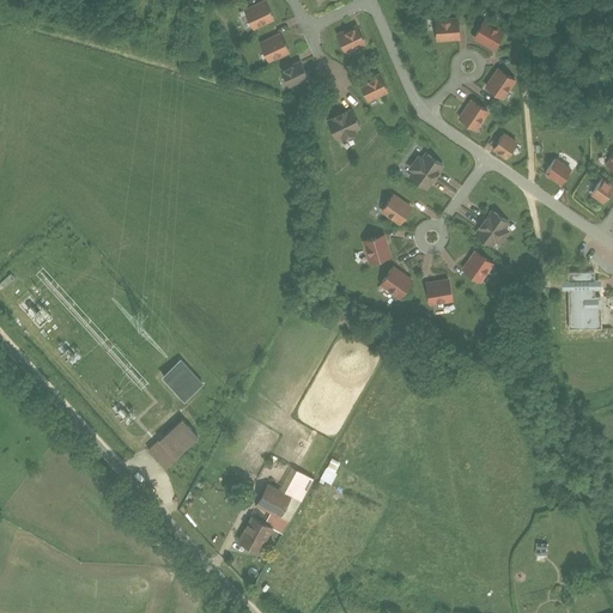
[(249,0),(248,1),(255,18),(274,10),(269,0),(249,0)]
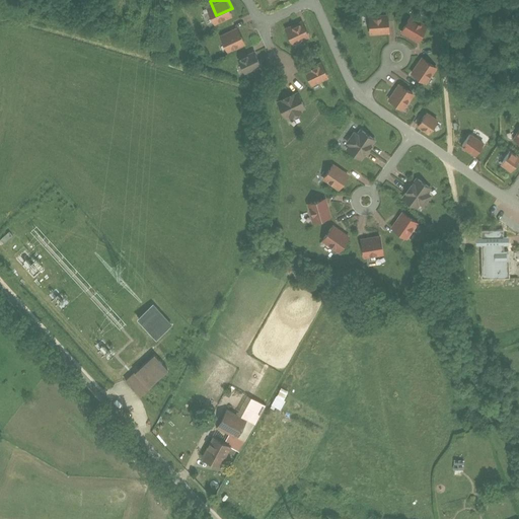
[(370,25),(388,25),(387,10),(370,10),(370,25)]
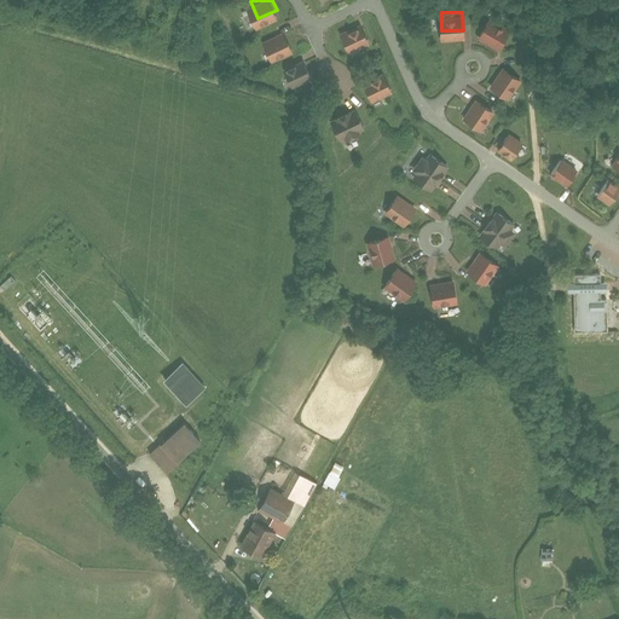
[(480,29),(498,41),(510,24),(491,12),(480,29)]
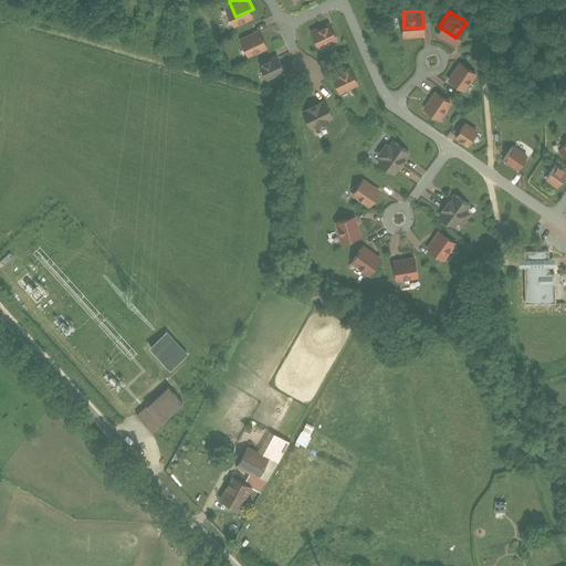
[(312,25),(321,41),(338,31),(329,16),(312,25)]
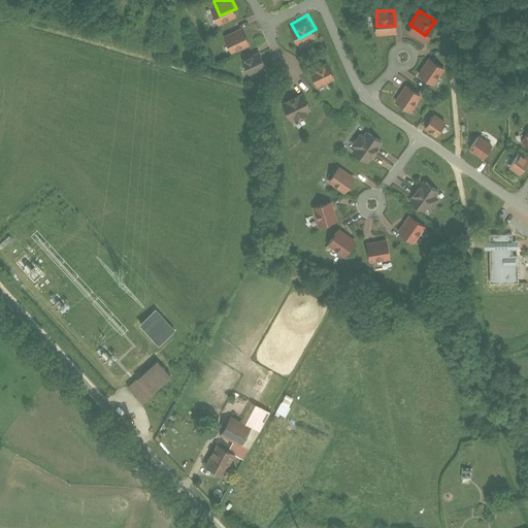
[(227,32),(234,44),(251,35),(243,23),(227,32)]
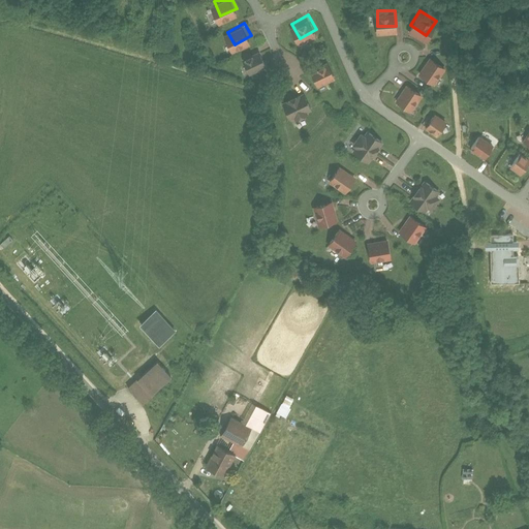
[(245,52),(250,65),(266,59),(261,45),(245,52)]
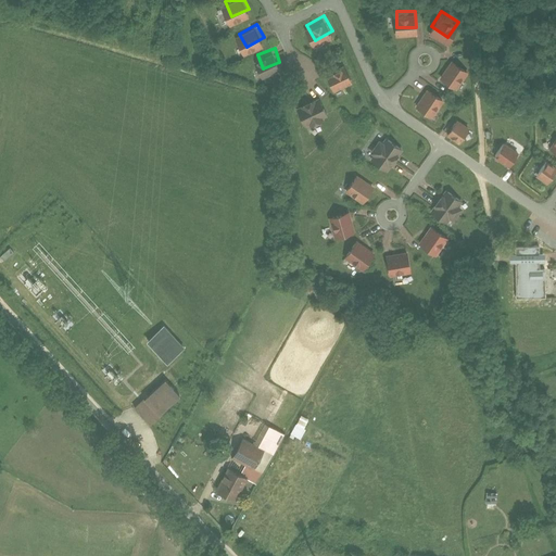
[(443,72),(456,80),(466,65),(453,57),(443,72)]
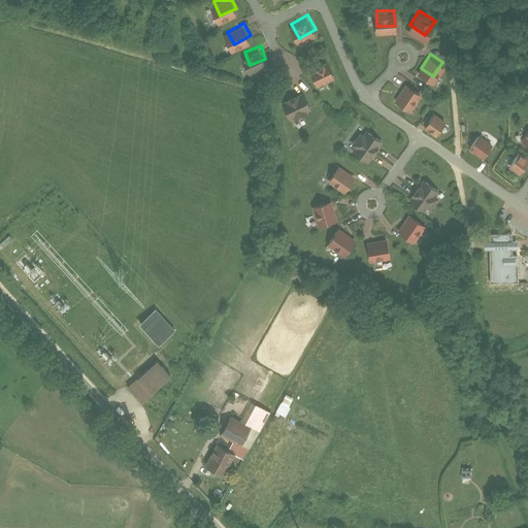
[(310,66),(318,79),(334,70),(327,57),(310,66)]
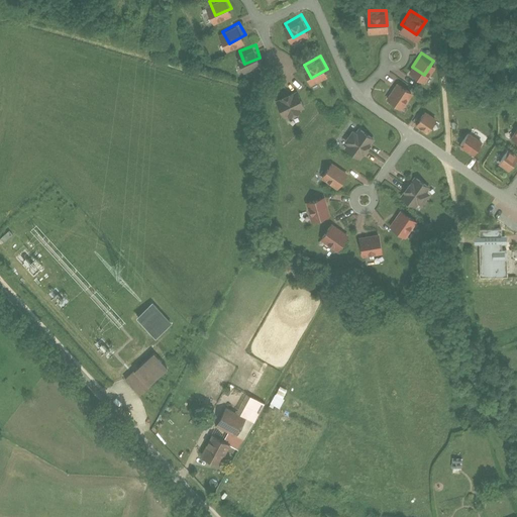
[(389,94),(401,102),(411,87),(399,79),(389,94)]
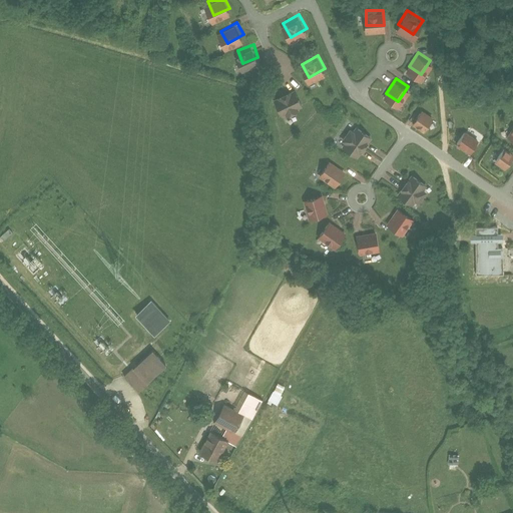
[(296,85),(274,95),(281,109),(287,106),(289,111),(298,108),(296,102),(302,99),(296,85)]
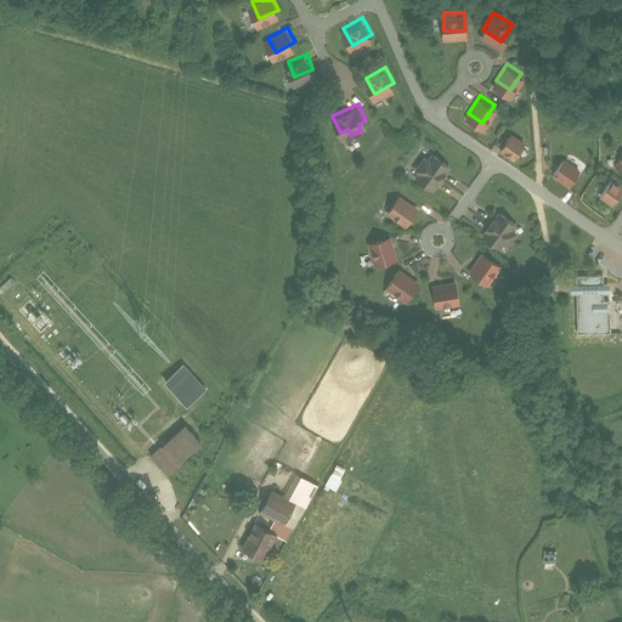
[(502,143),(515,152),(525,137),(512,129),(502,143)]
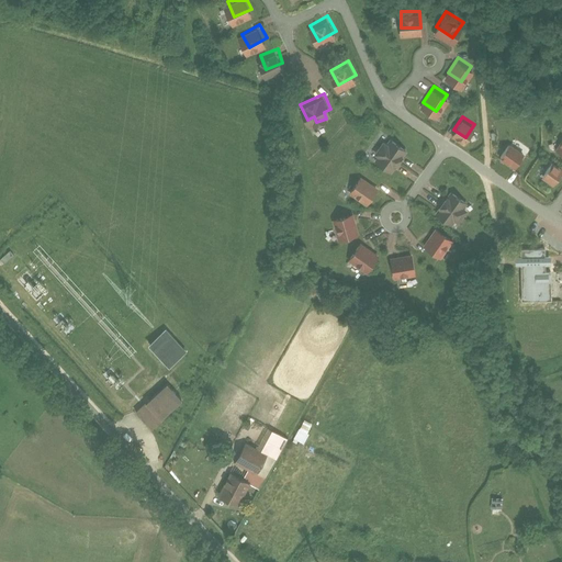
[(386,139),(382,145),(400,158),(407,147),(394,138),(391,144),(386,139)]
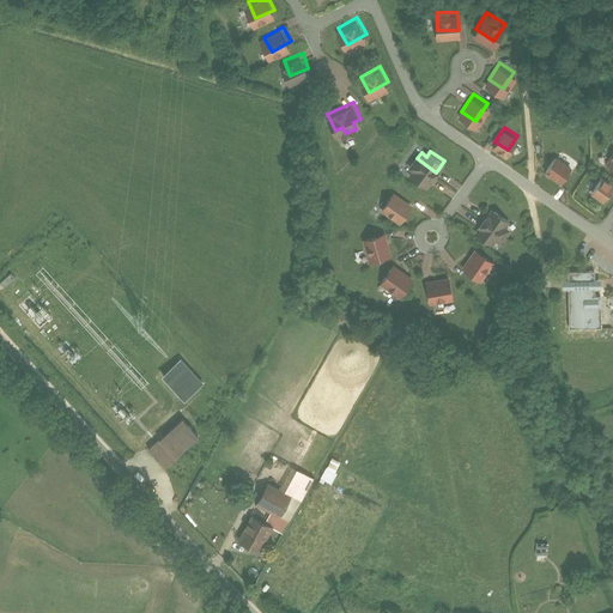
[(547,167),(562,176),(571,163),(557,153),(547,167)]
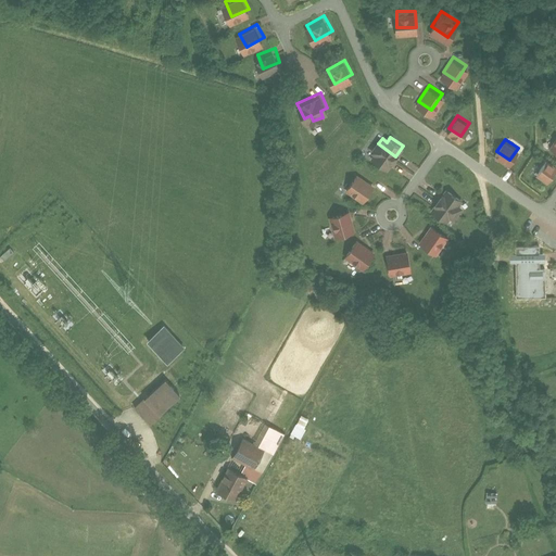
[(395,156),(378,143),(374,148),(380,152),(376,158),(389,166),(395,156)]
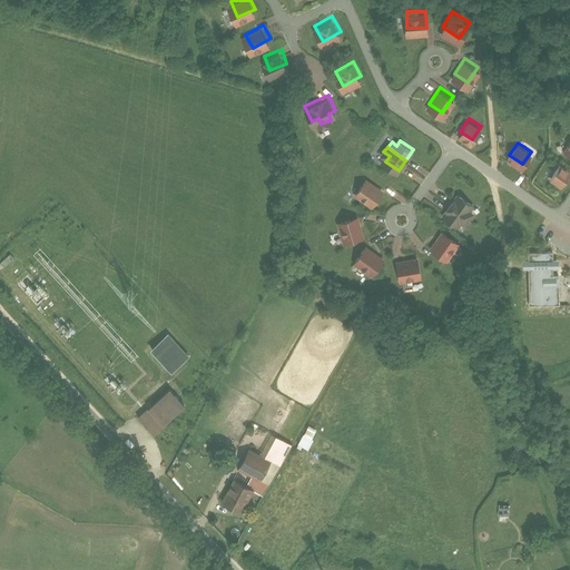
[(550,172),(561,182),(569,170),(569,167),(561,159),(550,172)]
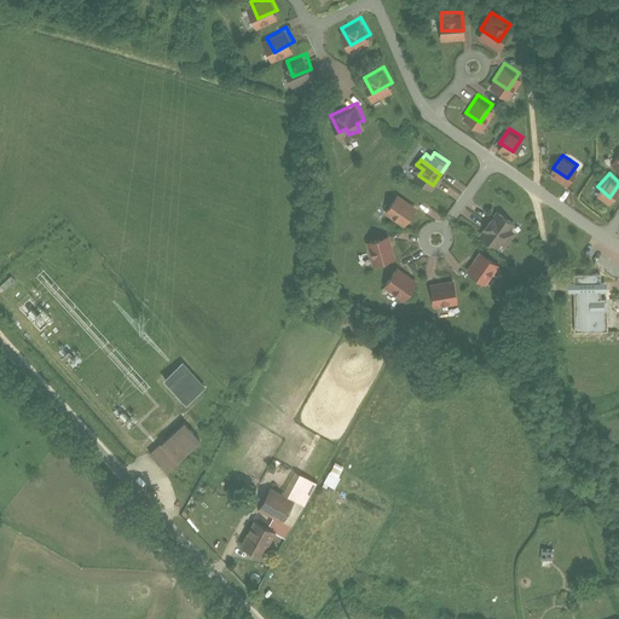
[(395,202),(412,214),(422,200),(406,189),(395,202)]
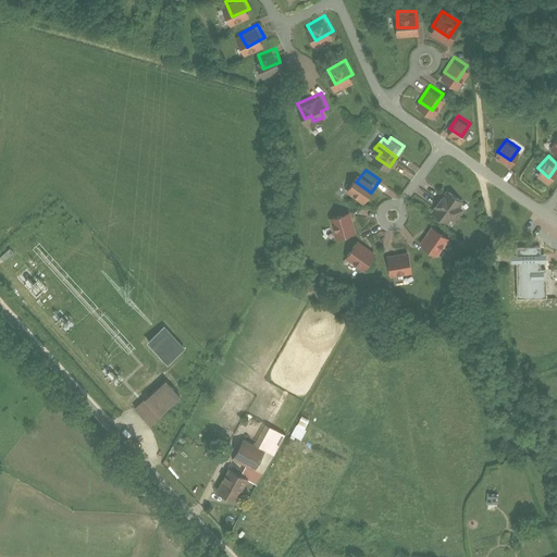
[(459,193),(446,185),(440,196),(457,208),(460,203),(454,200),(459,193)]
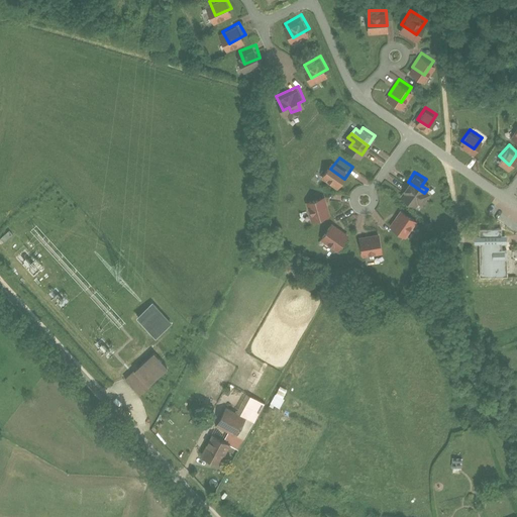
[(421,197),(424,193),(408,182),(401,191),(413,200),(417,194),(421,197)]
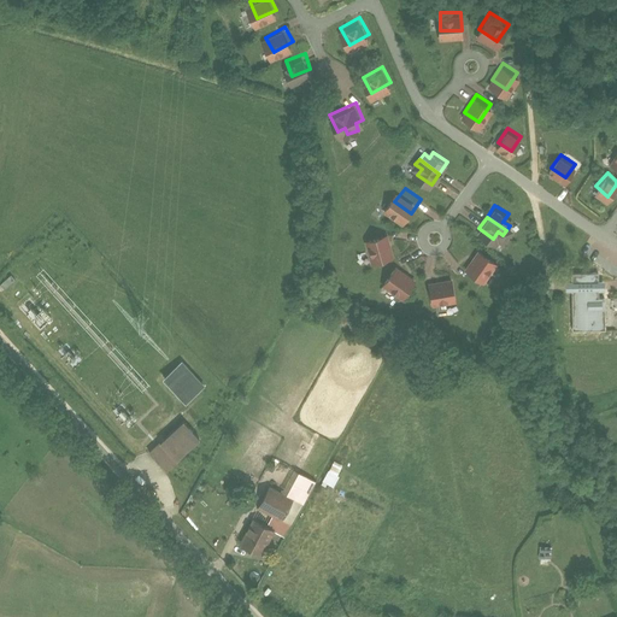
[(372,259),(393,253),(387,231),(366,236),(372,259)]
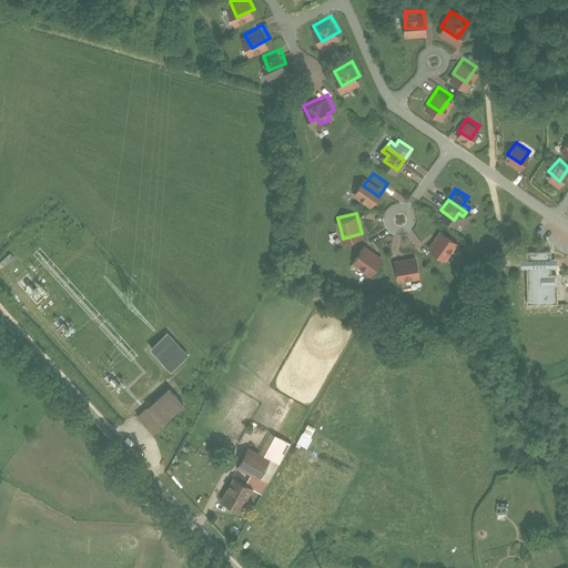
[(457,239),(440,227),(428,246),(446,256),(457,239)]
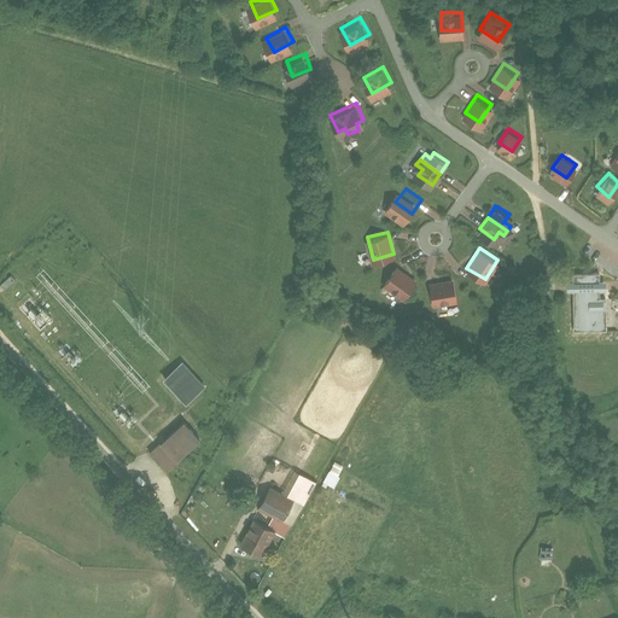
[(404,295),(417,278),(397,264),(385,280),(404,295)]
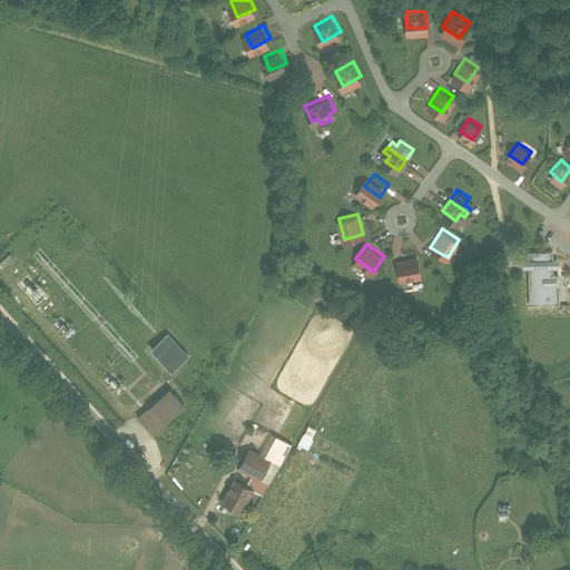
[(568,251),(527,253),(527,262),(529,302),(569,301),(569,268),(568,251)]
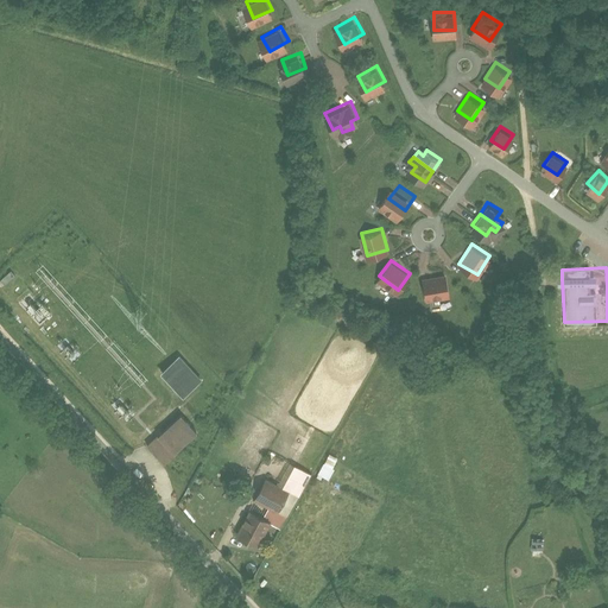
[(8,270),(0,276),(0,282),(2,284),(13,274),(8,270)]
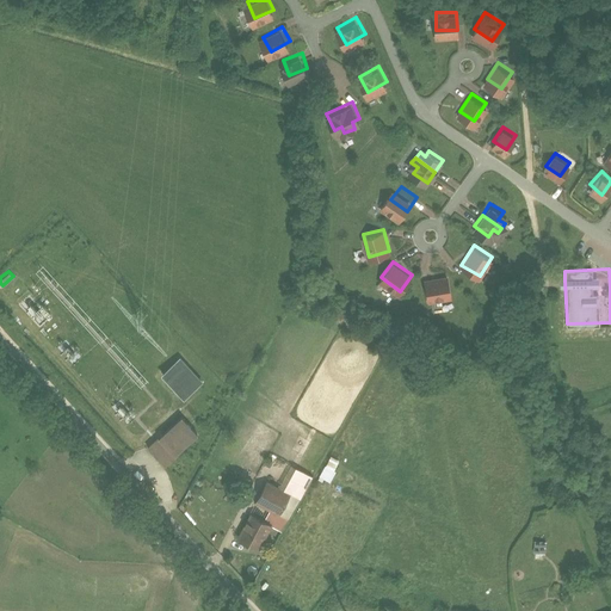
[(451,297),(449,276),(426,277),(429,300),(451,297)]
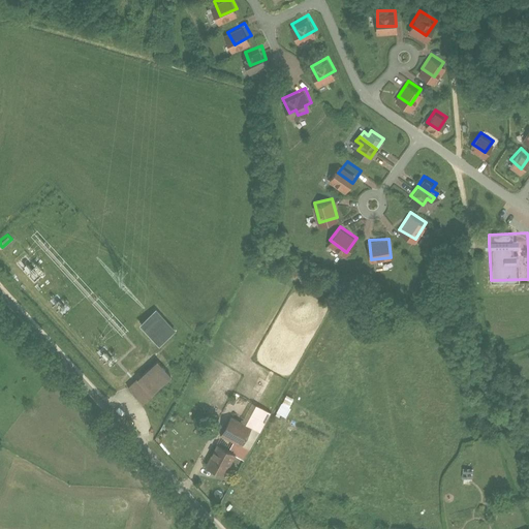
[(139,320),(161,344),(177,331),(155,307),(139,320)]
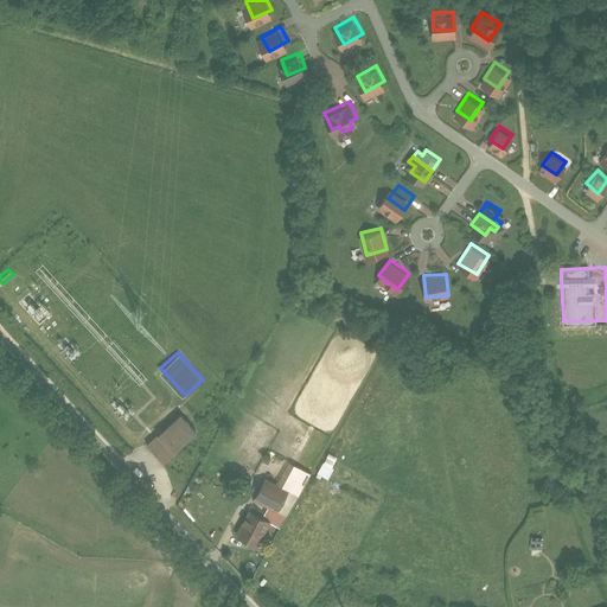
[(151,448),(164,464),(178,451),(202,430),(184,411),(146,445),(151,448)]
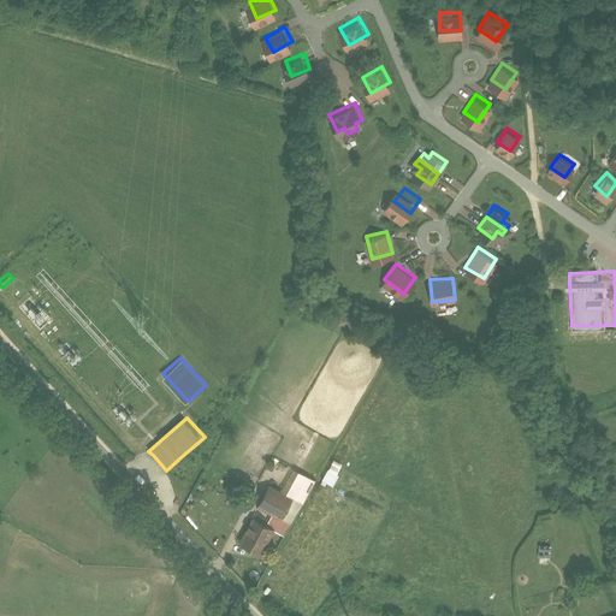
[(319,480),(329,485),(339,463),(330,458),(319,480)]
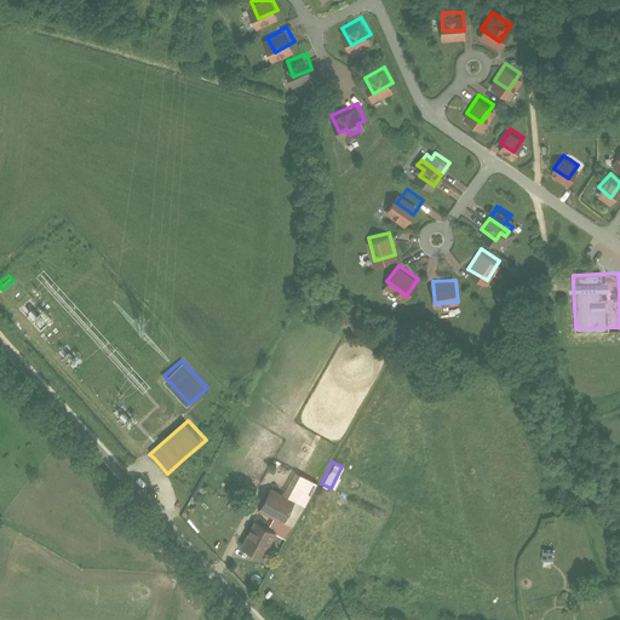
[(311,474),(304,470),(293,489),(306,497),(314,483),(308,481),(311,474)]
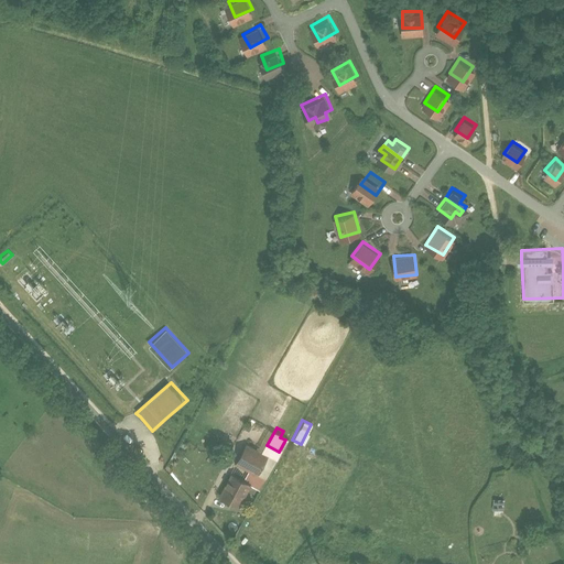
[(230,473),(218,496),(239,508),(250,486),(259,490),(264,479),(257,476),(268,455),(246,444),(236,464),(247,470),(242,479),(230,473)]
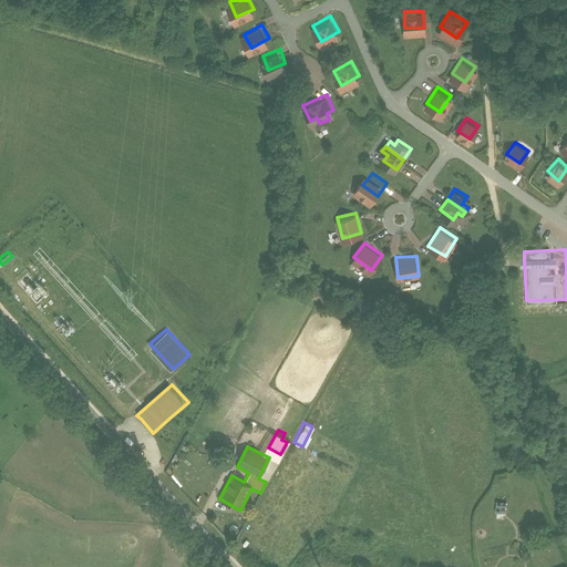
[(506,503),(495,503),(494,514),(505,515),(506,503)]
